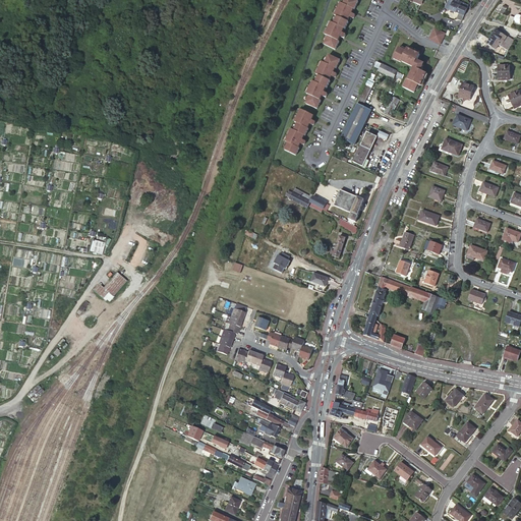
[(358,2),(354,0),(345,0),(343,5),(341,4),(335,15),(338,16),(346,20),(352,9),(353,9),(354,10),(358,2)]
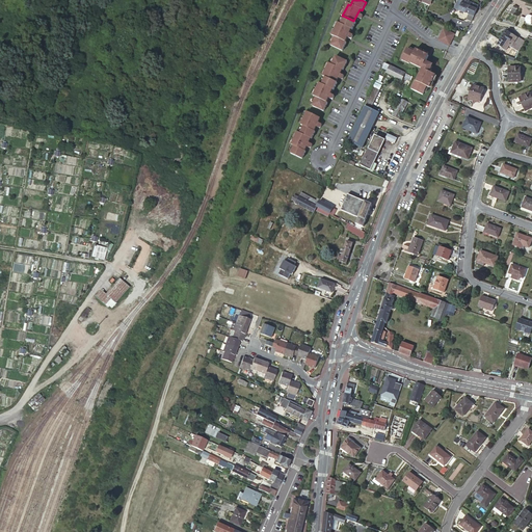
[(454,0),(452,6),(458,9),(459,7),(457,6),(459,2),(461,3),(461,1),(458,0),(454,0)]
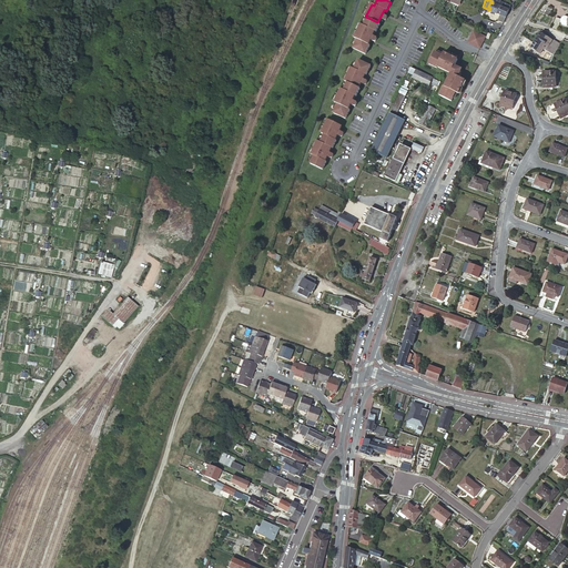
[(506,13),(509,4),(498,0),(493,0),(493,1),(493,3),(490,8),(489,10),(500,14),(499,19),(503,20),(504,17),(506,13)]
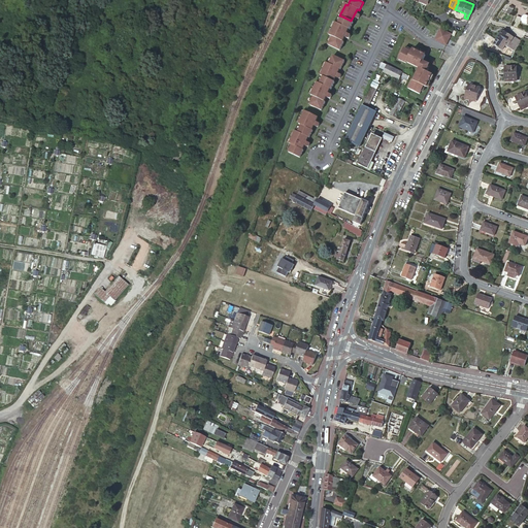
[(514,5),(510,3),(505,10),(509,12),(514,5)]
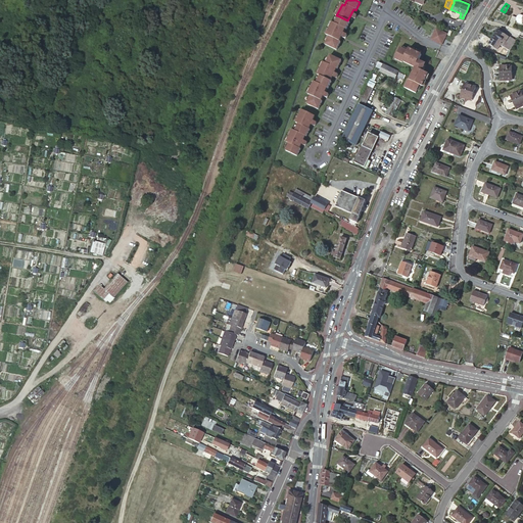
[(353,9),(347,20),(349,21),(351,17),(355,19),(358,15),(353,13),(354,9),(353,9)]
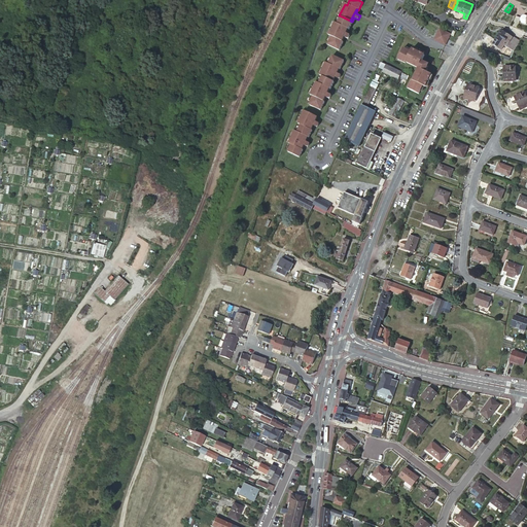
[(350,21),(342,16),(339,24),(336,23),(329,35),(332,36),(328,44),(340,49),(344,41),(343,41),(341,40),(347,28),(349,29),(353,23),(352,22),(350,21)]
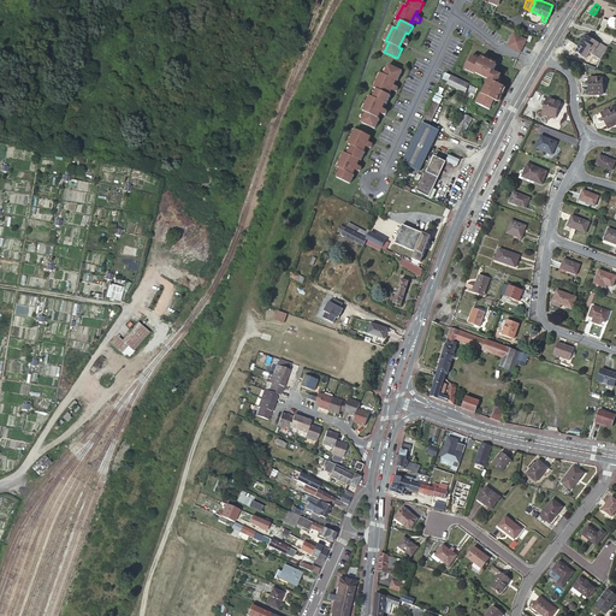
[(406,33),(398,47),(401,48),(403,43),(408,46),(410,41),(406,39),(408,34),(406,33)]
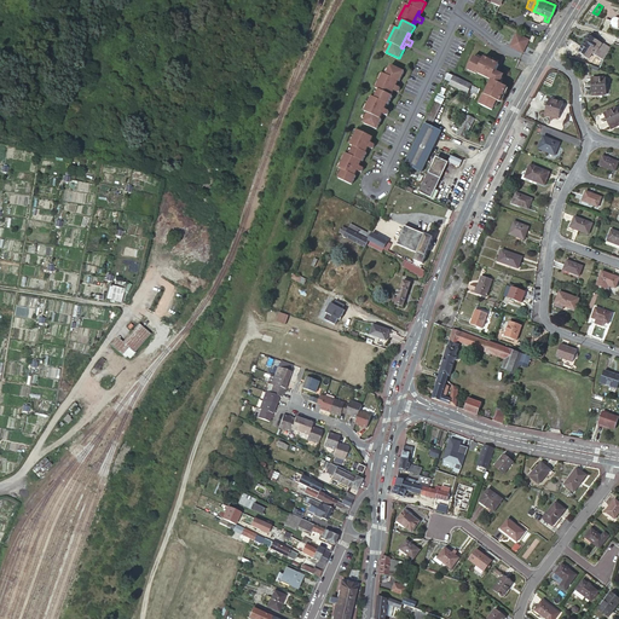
[(516,34),(512,45),(524,51),(528,40),(516,34)]
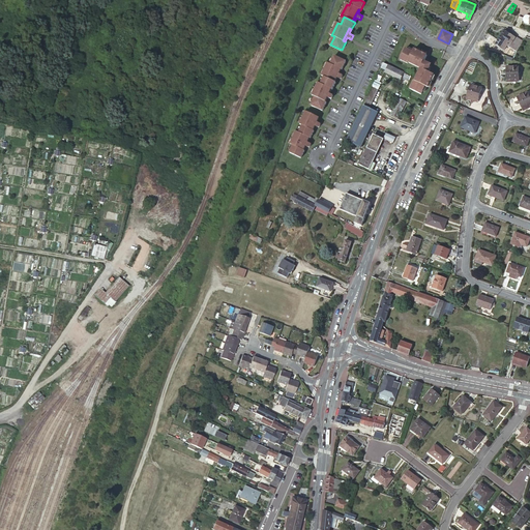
[(510,48),(516,50),(517,51),(520,45),(514,40),(517,37),(504,30),(498,39),(510,48)]
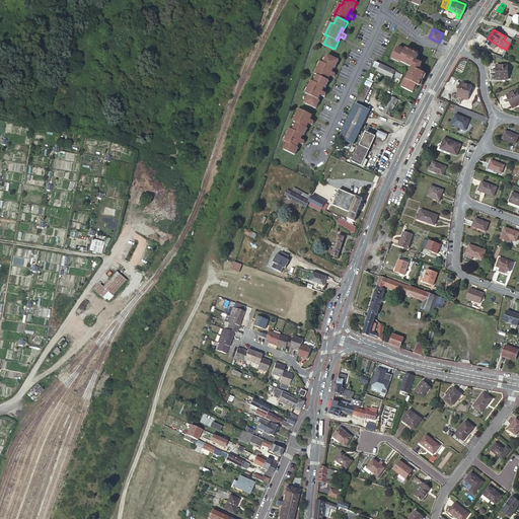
[(500,47),(488,39),(485,43),(486,44),(484,46),(488,49),(490,47),(497,52),(500,47)]
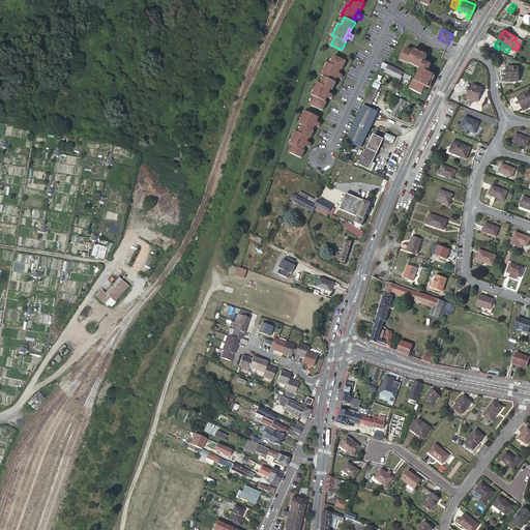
[(407,49),(401,60),(408,63),(409,62),(410,61),(422,66),(424,61),(428,55),(415,50),(413,52),(407,49)]
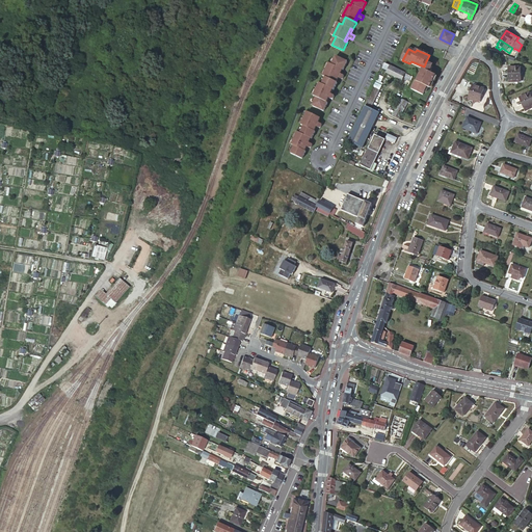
[(347,60),(336,55),(331,63),(328,62),(322,75),(325,77),(321,83),(330,88),(333,88),(333,89),(337,81),(336,81),(335,80),(340,68),(342,69),(343,70),(347,60)]
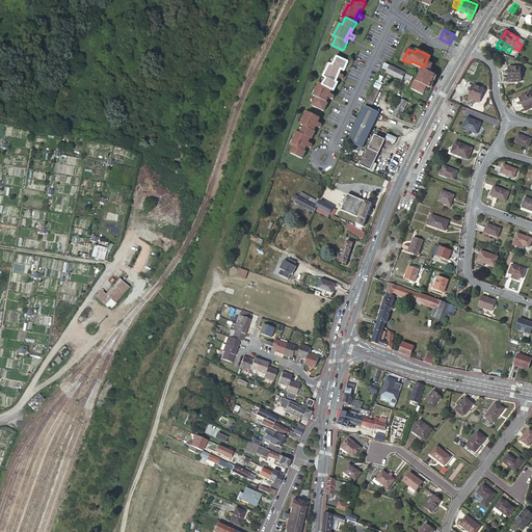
[(411,61),(410,62),(423,69),(417,80),(419,81),(424,69),(430,72),(433,64),(426,61),(424,67),(411,61)]
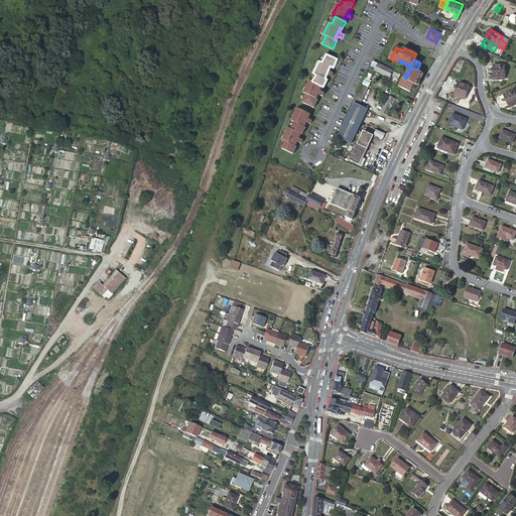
[(398,73),(378,61),(375,71),(388,77),(389,76),(396,80),(398,73)]
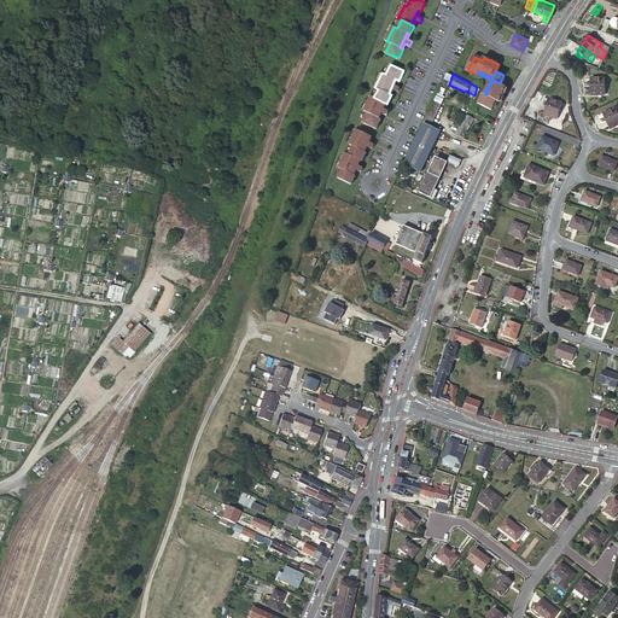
[(604,88),(604,76),(589,77),(590,92),(598,91),(598,89),(604,88)]
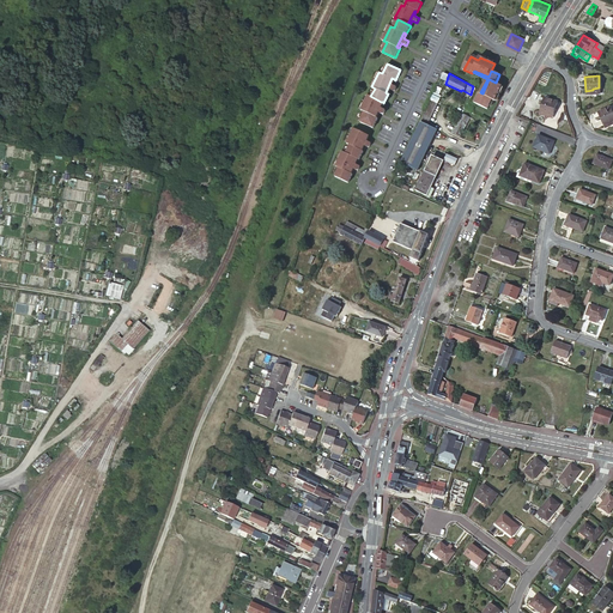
[(392,78),(386,92),(387,93),(389,89),(394,91),(396,86),(392,84),(394,79),(392,78)]
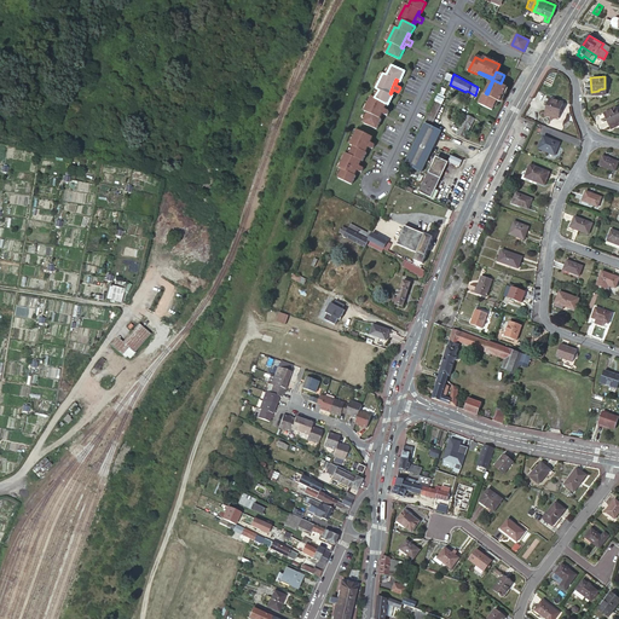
[(484,93),(479,103),(492,109),(497,99),(499,102),(507,86),(501,84),(493,80),(487,94),(485,93),(484,93)]
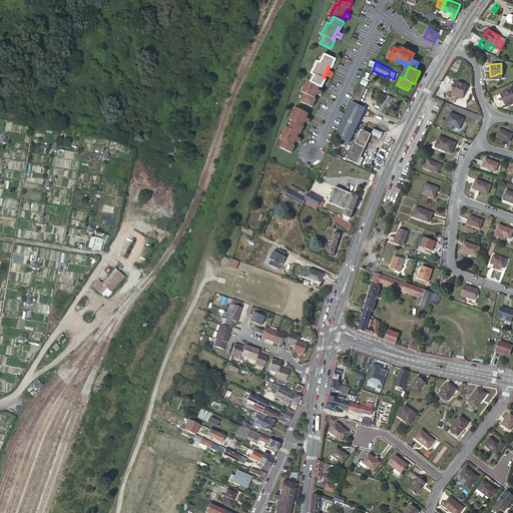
[(310,80),(308,79),(302,92),(304,93),(301,101),(312,106),(316,98),(315,97),(313,96),(319,85),(310,80)]
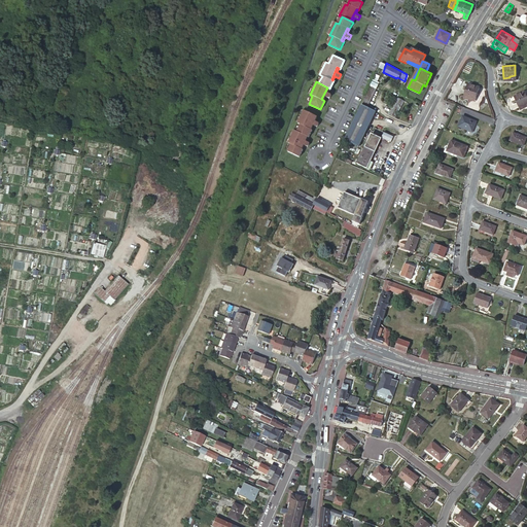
[(479,86),(467,82),(463,96),(469,98),(470,97),(475,98),(479,86)]
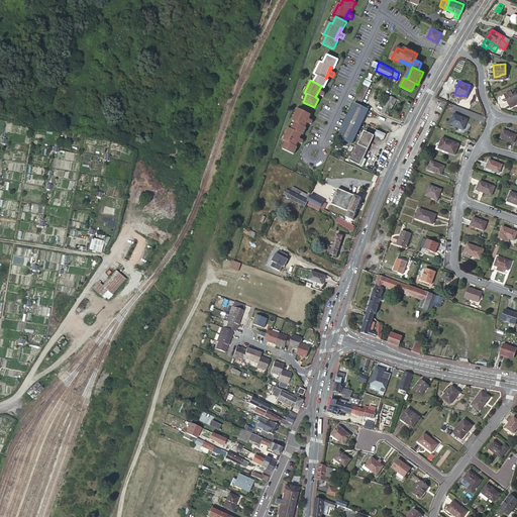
[(368,87),(362,84),(353,101),(359,104),(368,87)]
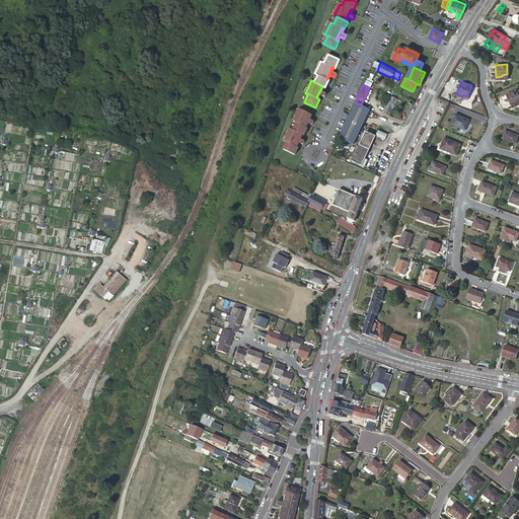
[(322,86),(316,97),(318,98),(320,94),(324,96),(326,92),(322,90),(324,86),(322,86)]
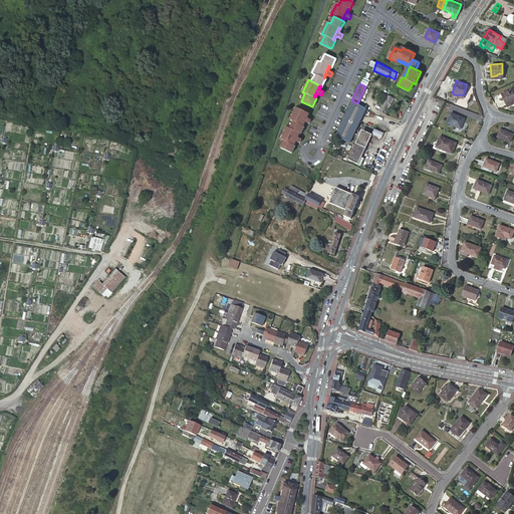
[(511,103),(513,101),(513,95),(512,91),(503,96),(508,106),(511,104),(511,103)]
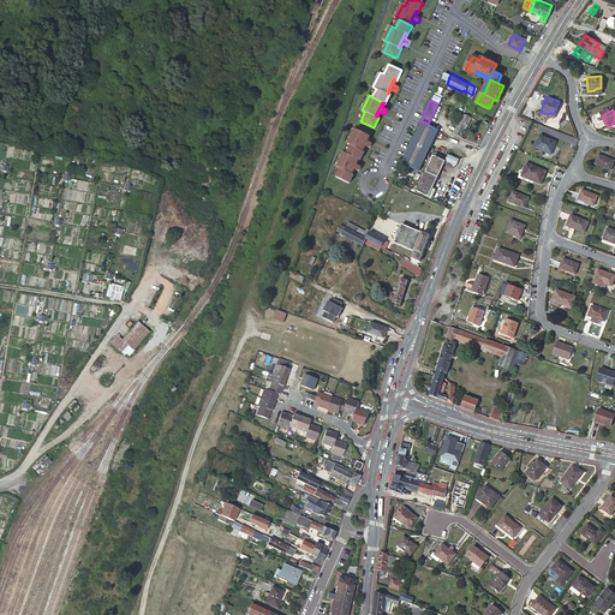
[(469,119),(461,115),(453,133),(460,137),(469,119)]
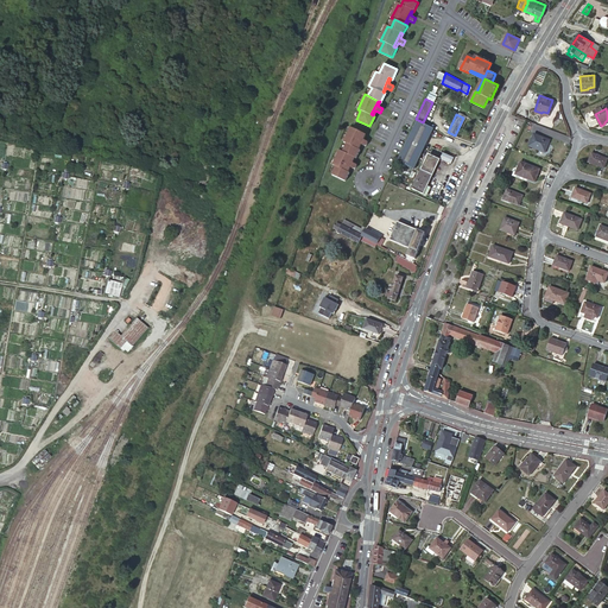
[(423,124),(416,120),(396,162),(412,169),(432,127),(423,124)]
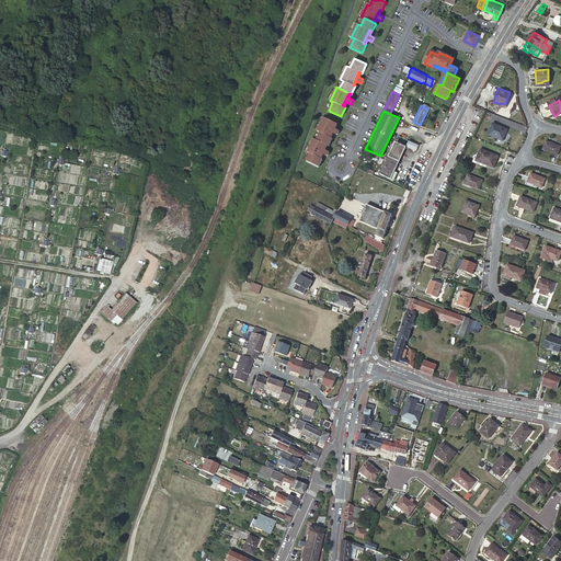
[(320,132),(316,139),(321,141),(325,144),(327,145),(328,145),(332,137),(331,137),(329,136),(335,123),(323,117),(317,130),(320,132)]
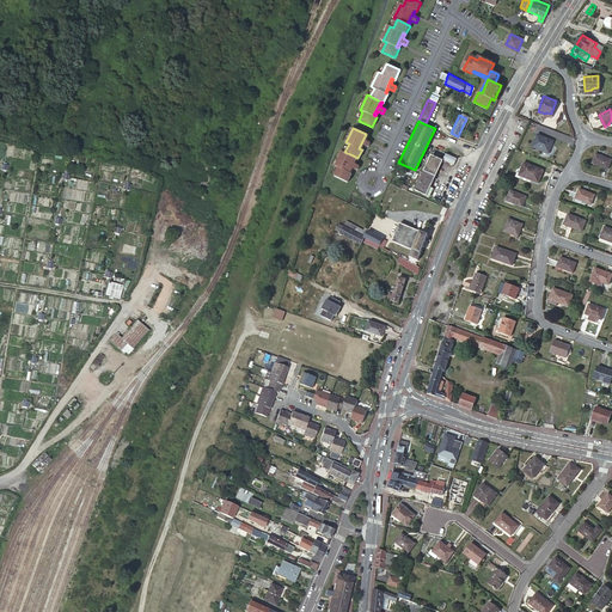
[(366,134),(359,148),(361,150),(363,145),(368,147),(371,142),(366,140),(368,135),(366,134)]
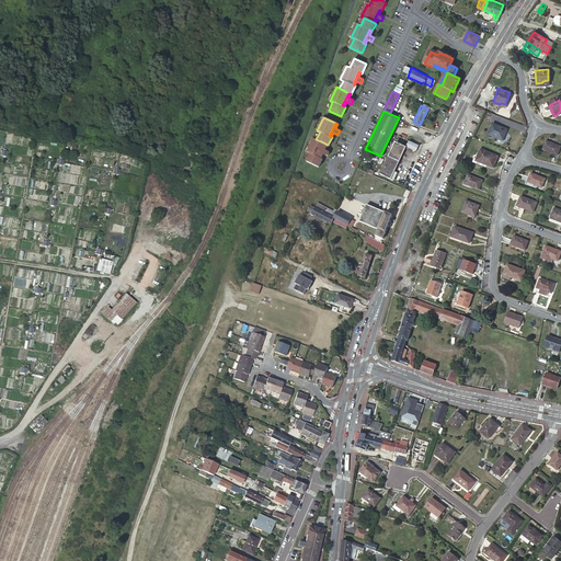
[(503,139),(507,128),(492,123),(488,134),(503,139)]
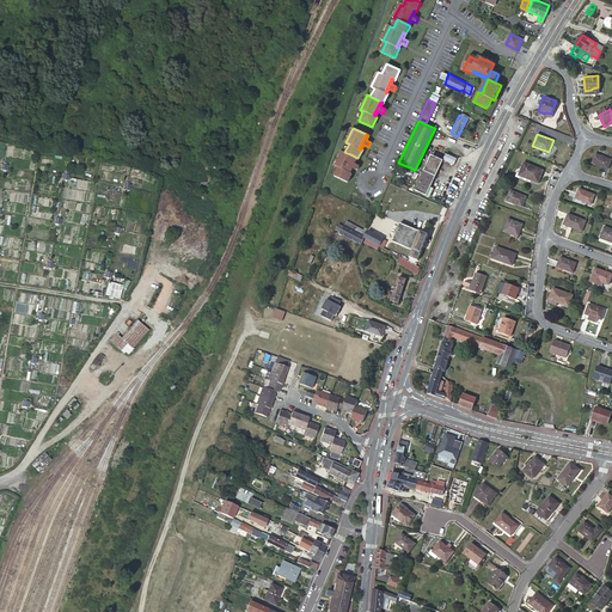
[(337,166),(334,175),(347,182),(350,172),(348,171),(355,157),(350,154),(344,152),(342,151),(335,165),(337,166)]
